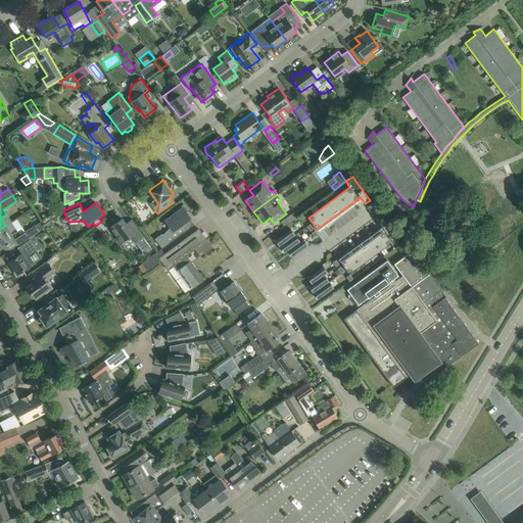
[(171,227),(163,235),(162,234),(155,239),(161,248),(185,232),(180,226),(191,218),(186,211),(188,210),(184,204),(176,209),(177,211),(165,221),(171,227)]
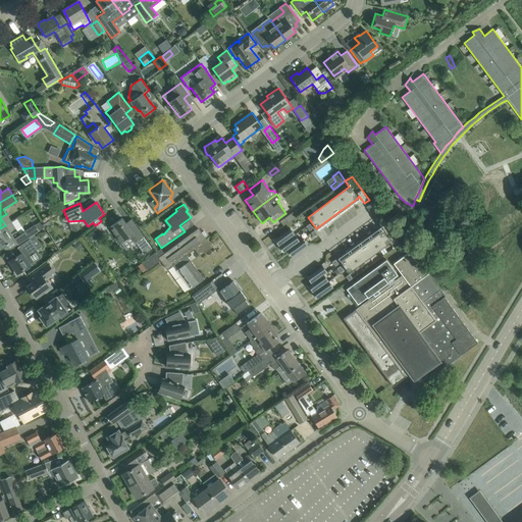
[(294,212),(285,217),(289,222),(297,216),(294,212)]
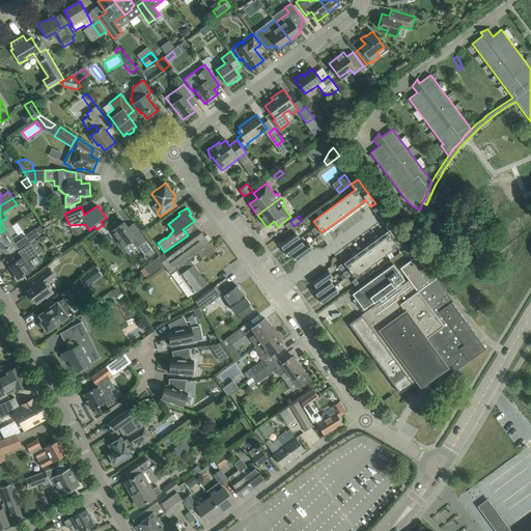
[(429,221),(426,229),(434,232),(438,224),(429,221)]
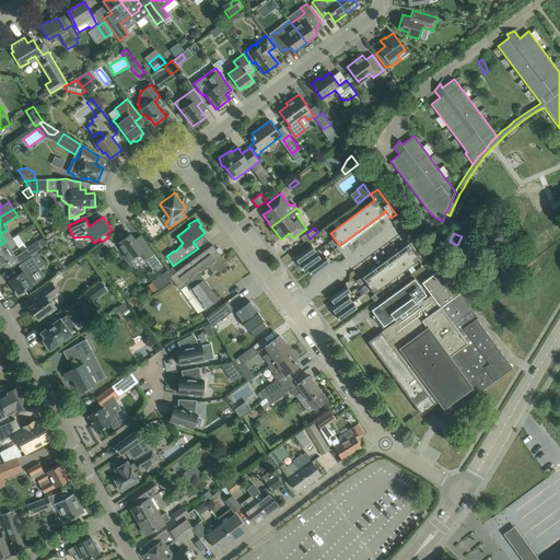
[(49,234),(44,237),(48,244),(54,241),(49,234)]
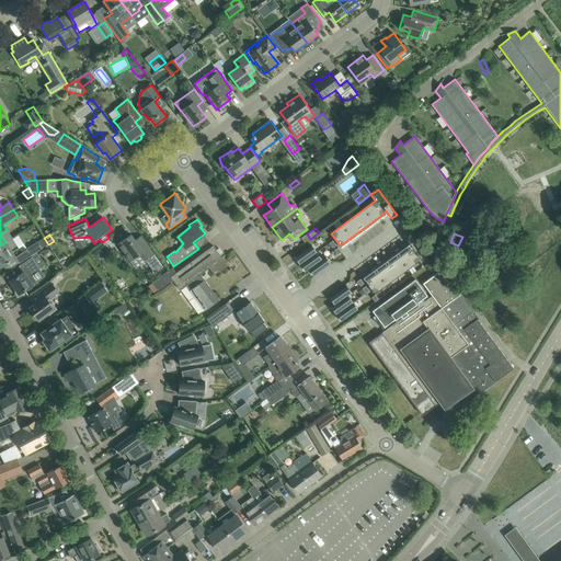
[(410,248),(365,281),(375,294),(419,261),(423,266),(431,262),(412,236),(408,240),(413,248),(411,249),(410,248)]
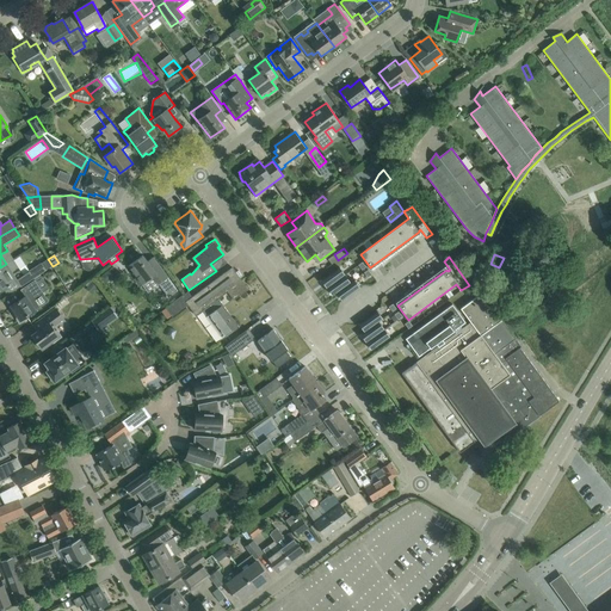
[(142,284),(154,276),(156,279),(159,284),(170,297),(178,291),(168,277),(159,265),(158,265),(160,267),(154,271),(144,258),(140,261),(137,259),(128,266),(136,277),(135,278),(140,285),(142,284)]
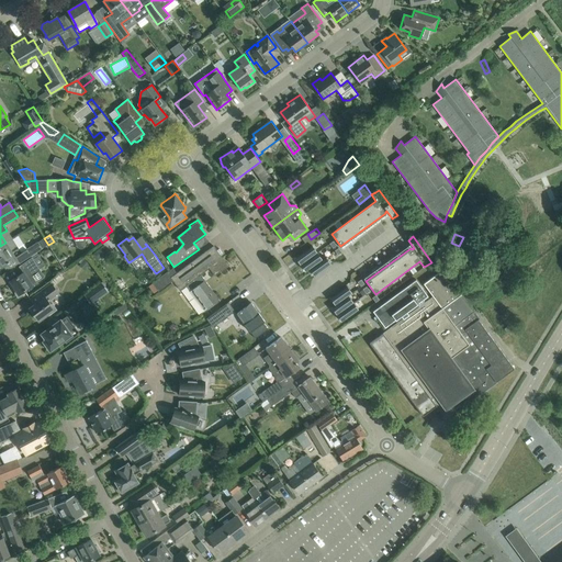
[(0,246),(0,263),(1,267),(18,257),(22,263),(31,257),(31,256),(48,245),(44,238),(26,249),(22,253),(19,248),(18,248),(12,239),(6,243),(0,246)]
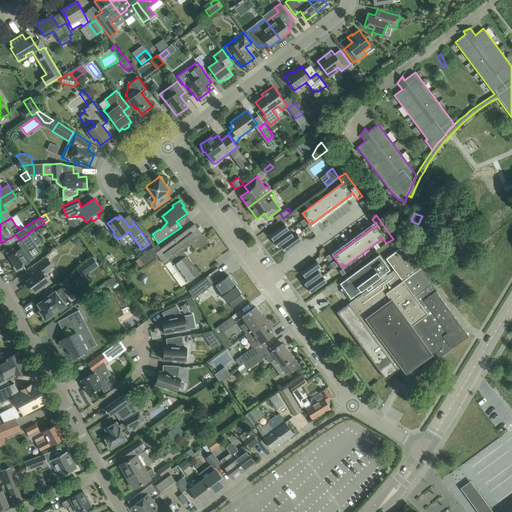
[(95,223),(84,232),(88,237),(99,229),(95,223)]
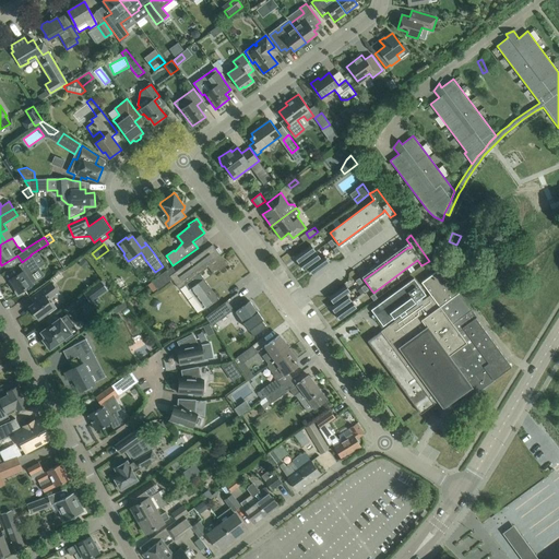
[(157,292),(178,275),(193,296),(195,295),(199,300),(198,301),(204,310),(218,299),(200,273),(209,268),(214,274),(227,264),(219,253),(222,252),(218,248),(216,249),(213,245),(176,272),(171,268),(151,283),(157,292)]
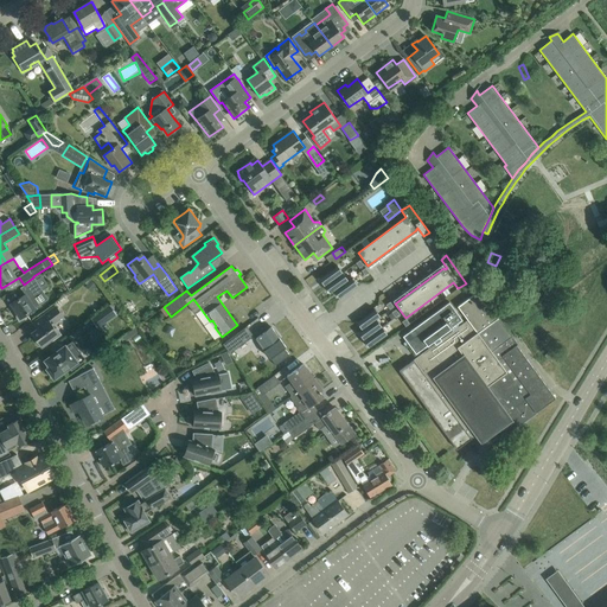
[(338,266),(319,279),(324,286),(343,273),(338,266)]
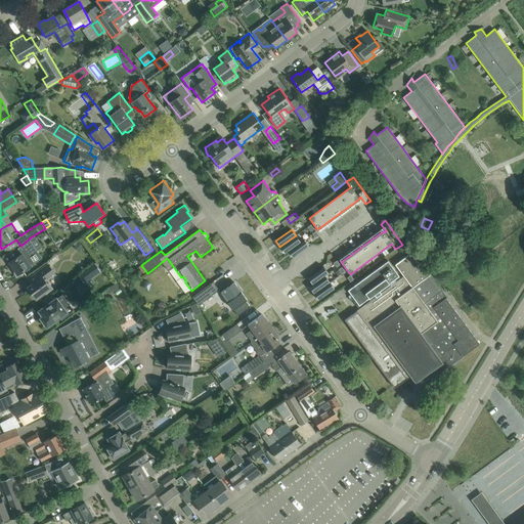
[(296,235),(280,248),(285,253),(300,242),(296,235)]
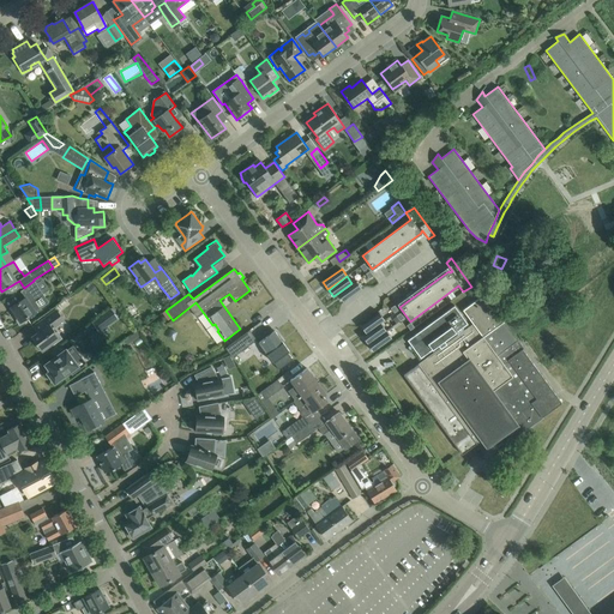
[(28,317),(34,313),(34,312),(40,308),(34,300),(42,294),(50,289),(42,277),(35,283),(24,289),(22,292),(25,298),(12,307),(16,313),(14,314),(20,324),(29,319),(28,317)]
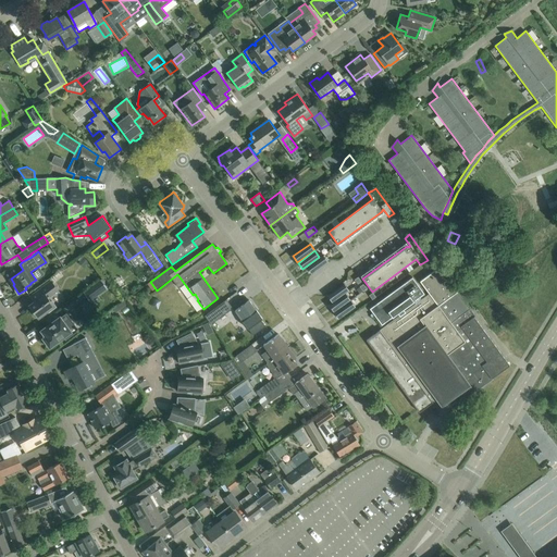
[(323,256),(307,268),(311,273),(327,261),(323,256)]
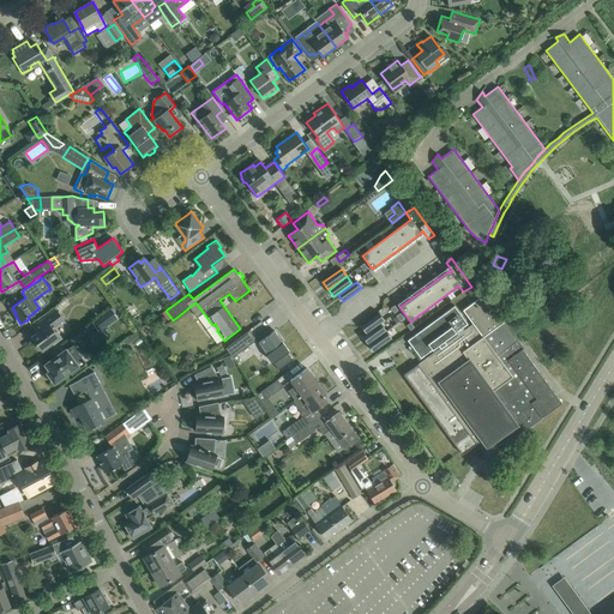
[(86,290),(92,295),(98,288),(92,283),(86,290)]
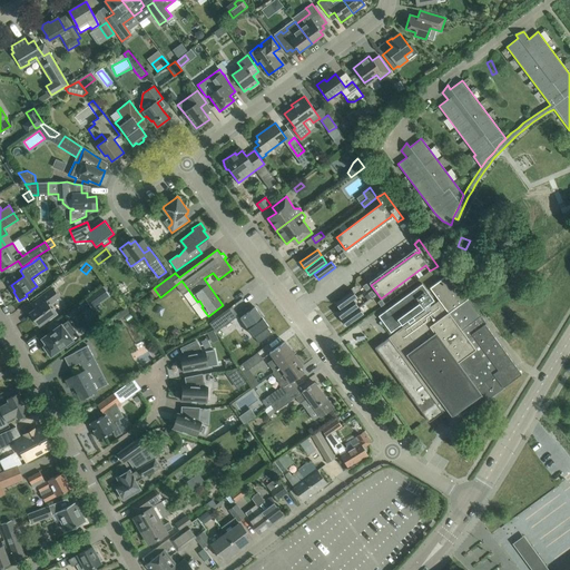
[(389,338),(375,349),(406,391),(428,420),(429,421),(429,422),(439,415),(443,412),(443,411),(445,409),(453,403),(460,399),(465,394),(470,401),(475,409),(477,408),(490,397),(499,392),(502,389),(503,389),(503,387),(522,374),(485,324),(487,323),(468,298),(450,274),(430,288),(439,302),(414,320),(413,316),(434,301),(422,284),(379,316),(391,333),(406,321),(409,324),(389,338)]
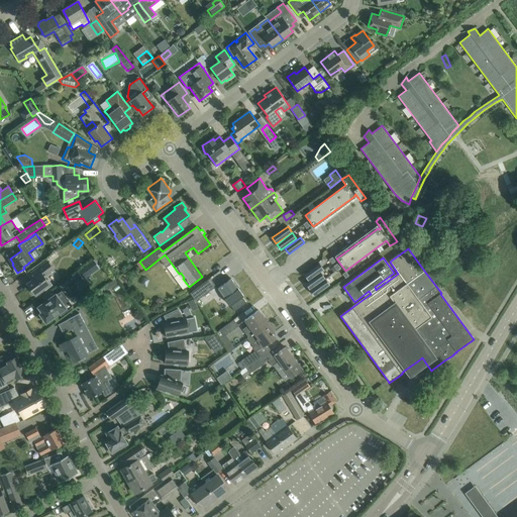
[(78,272),(83,279),(99,268),(94,260),(78,272)]
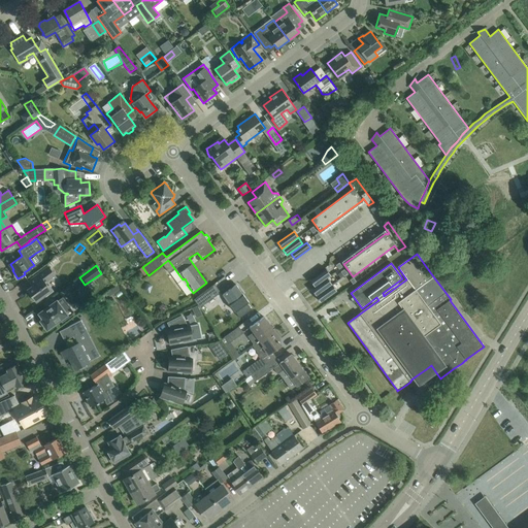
[(48,266),(34,277),(28,282),(32,286),(27,290),(31,295),(30,296),(34,301),(35,300),(36,302),(45,295),(46,296),(54,291),(50,286),(48,286),(45,282),(55,275),(48,266)]
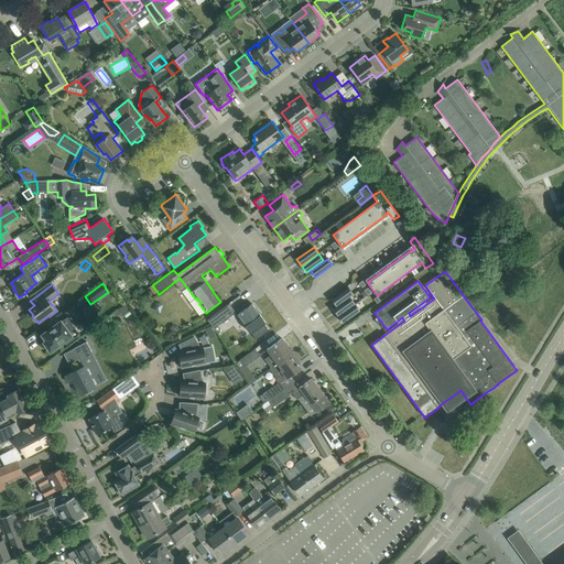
[(348,288),(332,300),(336,306),(353,294),(348,288)]
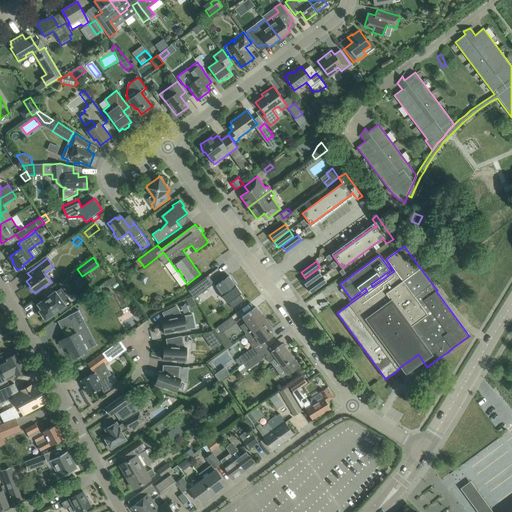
[(318,270),(302,281),(306,286),(322,275),(318,270)]
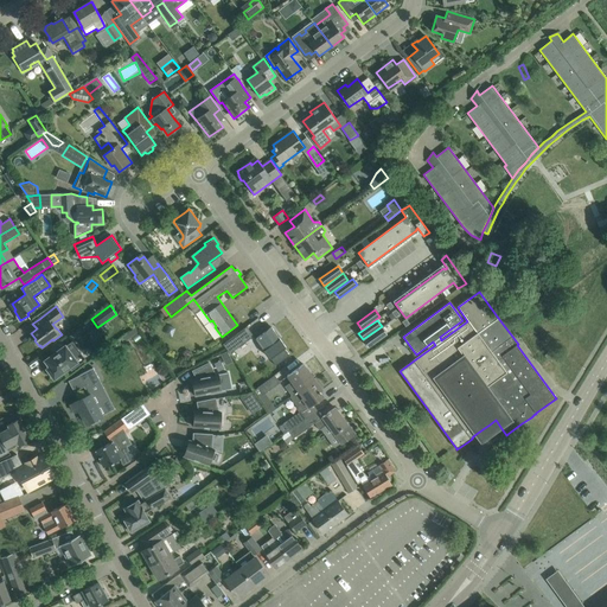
[(237,333),(223,344),(230,353),(254,336),(247,326),(237,333)]
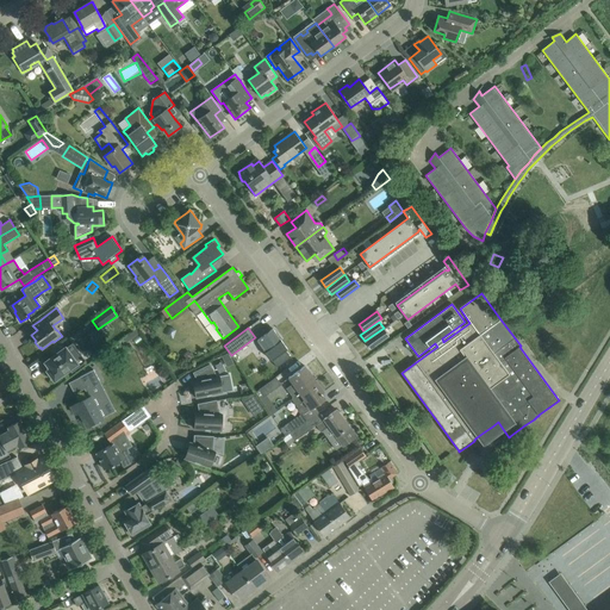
[(273,328),(257,340),(272,360),(278,367),(291,358),(285,350),(288,349),(273,328)]
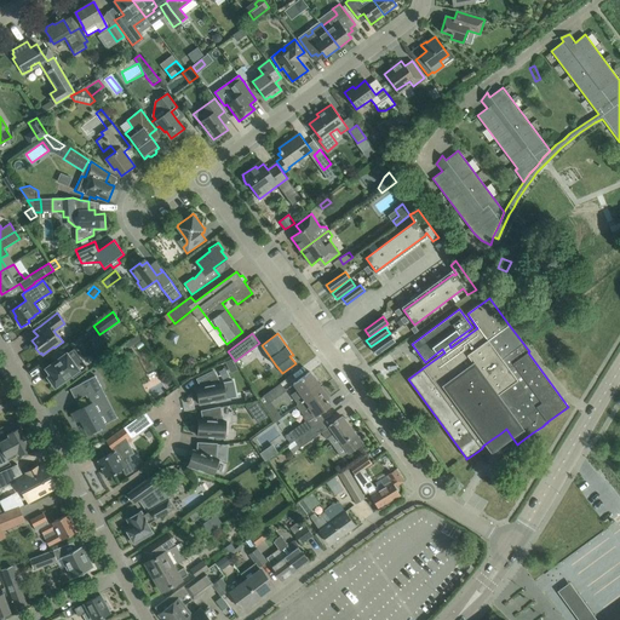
[(390,334),(372,348),(377,355),(395,342),(390,334)]
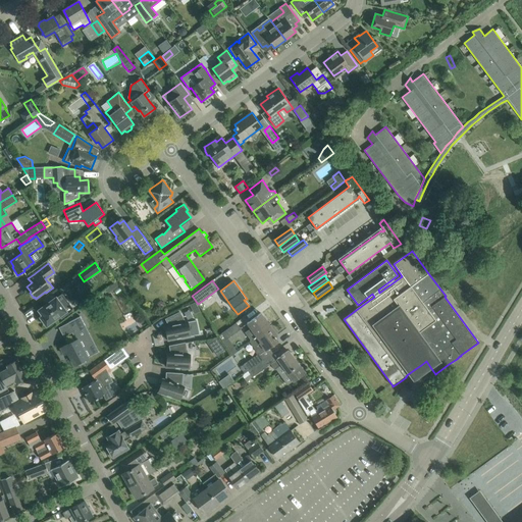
[(41,317),(41,318),(41,320),(44,324),(46,324),(47,325),(59,316),(61,319),(68,314),(64,308),(70,304),(62,293),(56,298),(56,297),(39,310),(43,315),(41,317)]
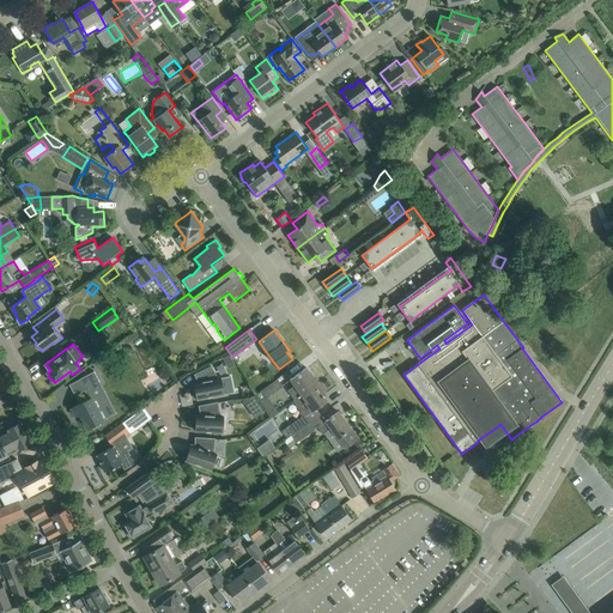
[(195,390),(194,390),(195,399),(198,398),(198,399),(224,394),(235,392),(231,376),(220,378),(217,380),(211,366),(195,375),(199,383),(194,383),(195,390)]
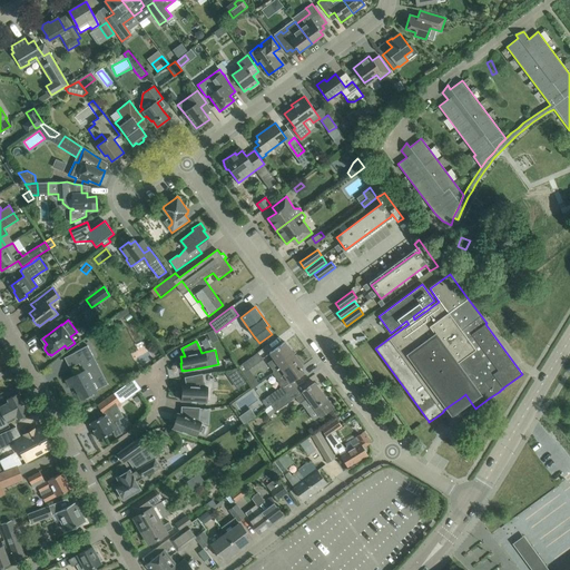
[(274,372),(295,356),(285,342),(269,353),(273,359),(267,363),(274,372)]
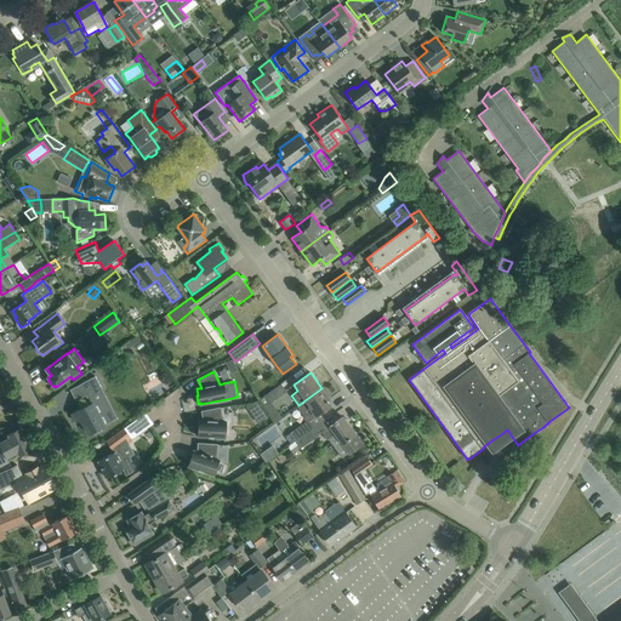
[(80,410),(73,414),(77,422),(81,420),(89,433),(92,432),(95,434),(102,431),(101,427),(104,425),(100,415),(109,410),(98,388),(102,387),(96,376),(81,383),(81,385),(83,385),(92,404),(80,410)]
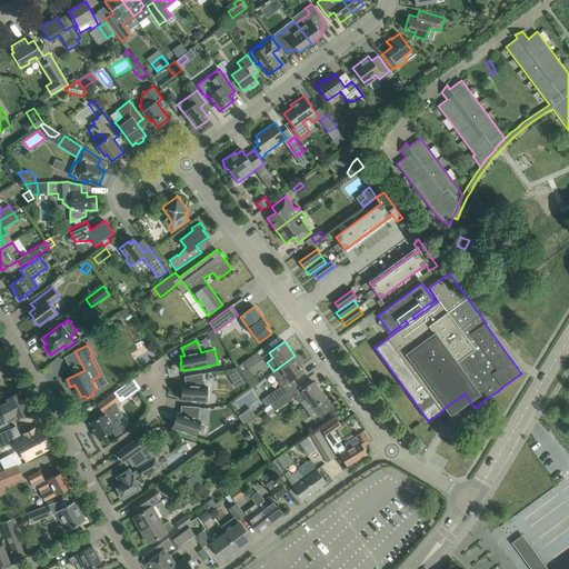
[(250,357),(242,363),(241,363),(239,366),(246,376),(252,386),(257,382),(248,369),(262,359),(257,352),(250,357)]
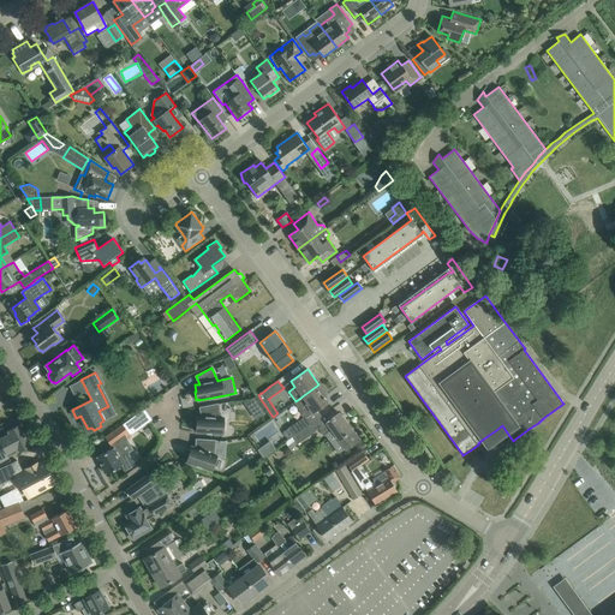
[(305,418),(315,412),(328,402),(324,396),(327,395),(318,384),(296,401),(294,402),(302,413),(300,415),(303,418),(286,430),(282,433),(288,440),(310,424),(305,418)]
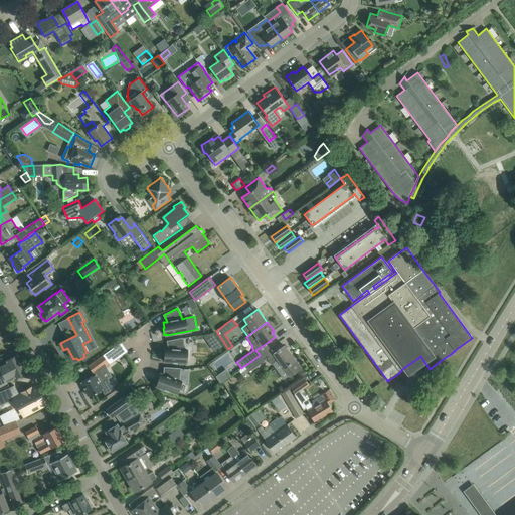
[(214,334),(203,337),(205,339),(214,351),(222,345),(214,334)]
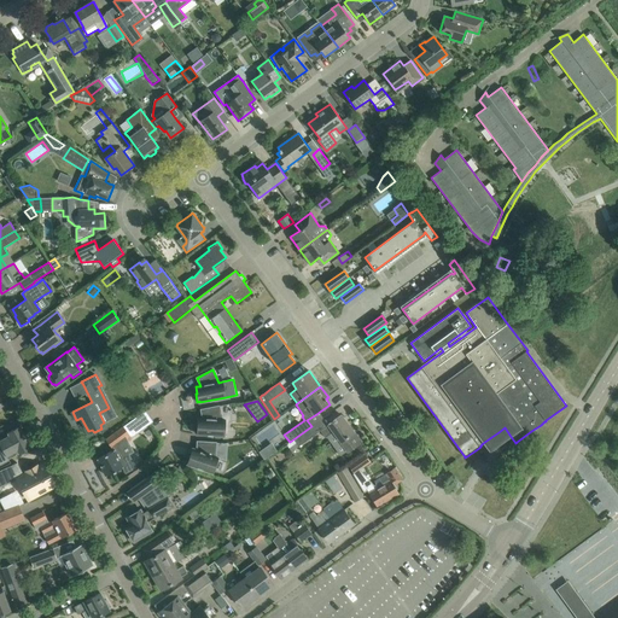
[(225,420),(222,420),(219,406),(202,409),(203,419),(198,418),(198,426),(196,426),(196,432),(197,433),(197,435),(223,436),(225,420)]
